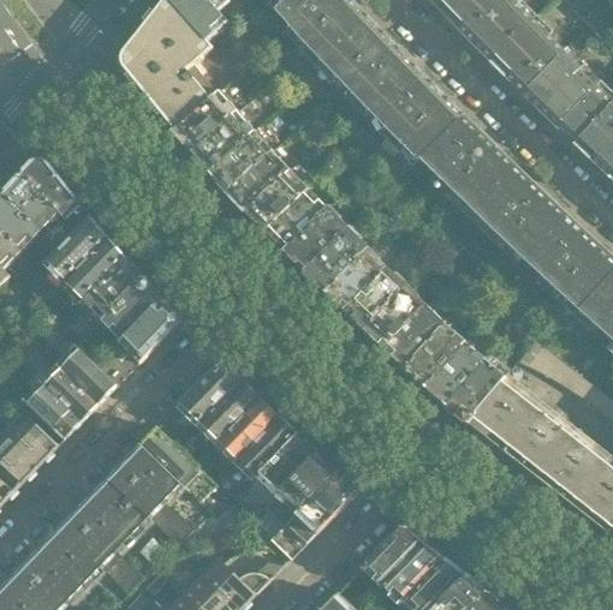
[(160,0),(123,48),(121,49),(120,52),(120,54),(119,55),(119,58),(120,60),(120,63),(121,64),(123,66),(172,126),(215,90),(192,61),(212,45),(209,41),(171,0),(160,0)]
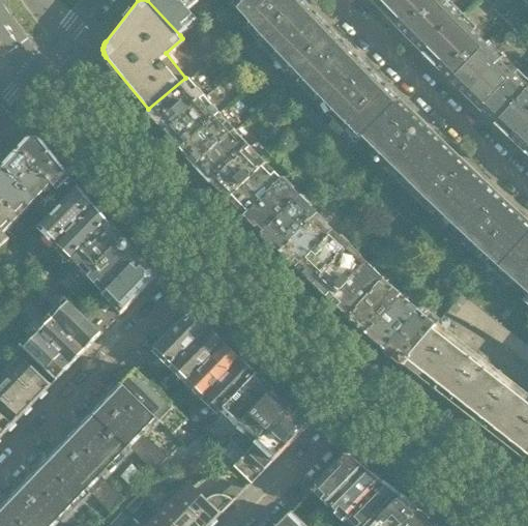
[(147,0),(180,35),(196,21),(186,9),(177,0),(147,0)]
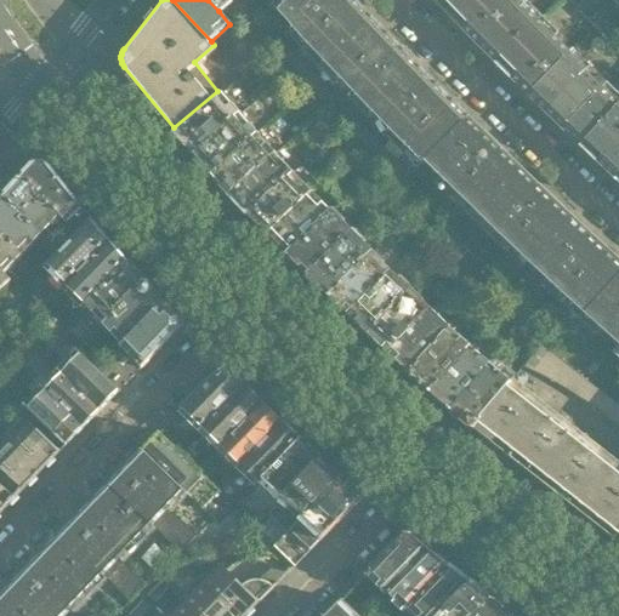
[(208,0),(219,11),(231,0),(208,0)]
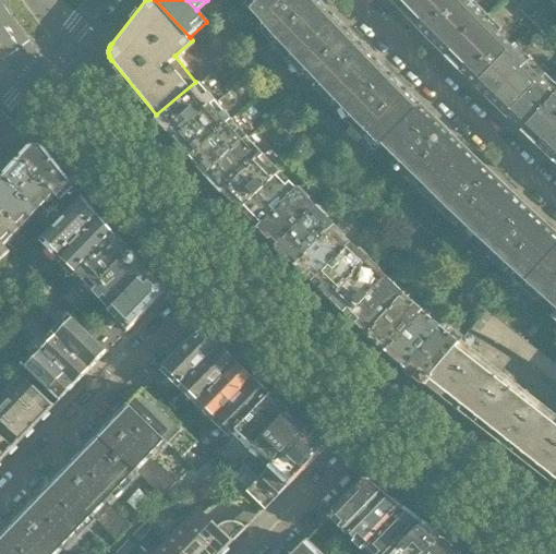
[(249,10),(257,0),(243,0),(241,2),(249,10)]
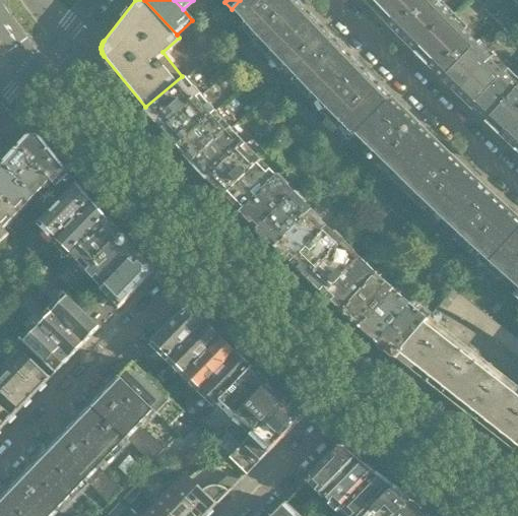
[(240,0),(232,9),(244,22),(247,19),(273,49),(309,12),(298,0),(240,0)]
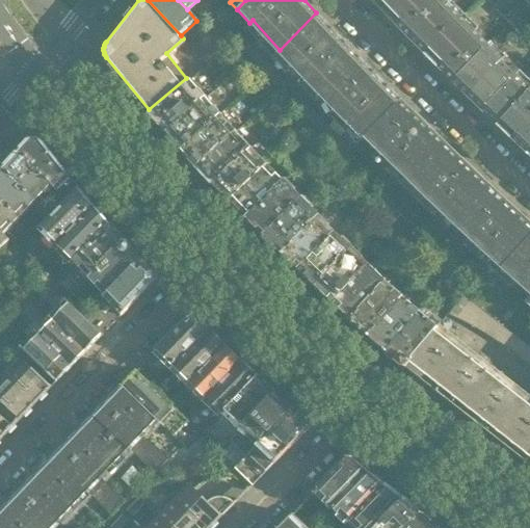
[(373,0),(395,23),(419,0),(373,0)]
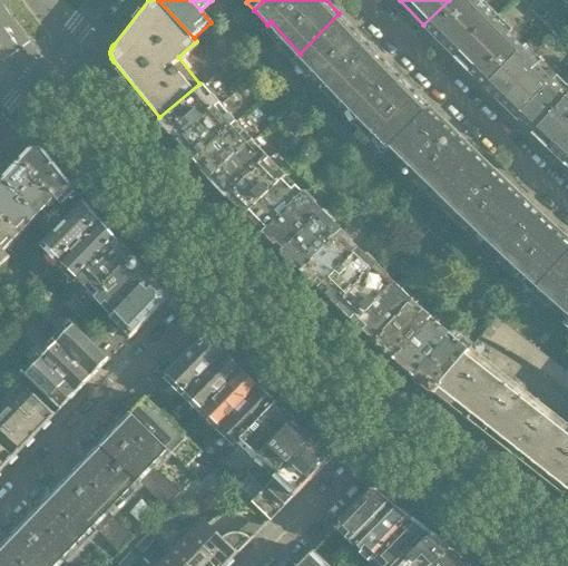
[(449,0),(423,25),(438,40),(477,2),(475,0),(449,0)]
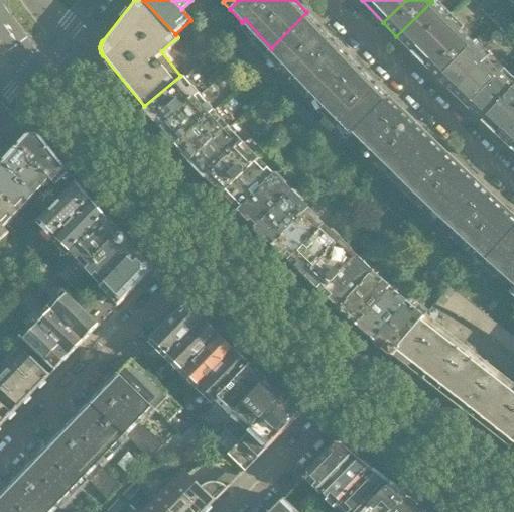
[(431,2),(396,36),(403,43),(410,50),(444,16),(431,2)]
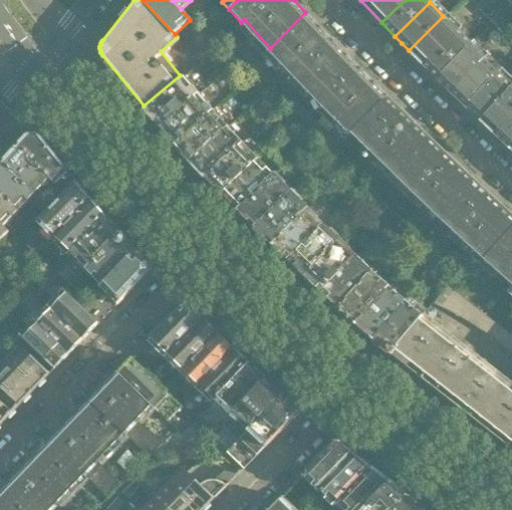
[(323,102),(358,67),(338,47),(305,12),(270,48),(323,102)]
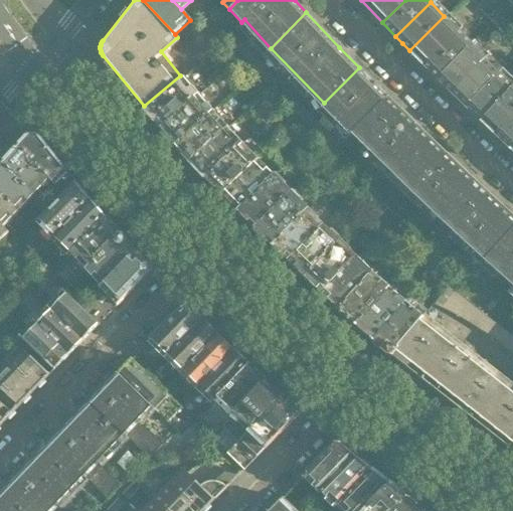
[(444,16),(409,50),(437,77),(471,43),(457,29),(444,16)]
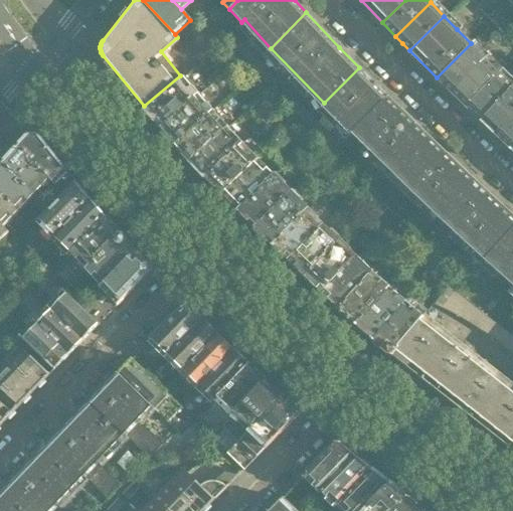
[(202,65),(234,32),(224,23),(198,50),(181,34),(175,39),(202,65)]
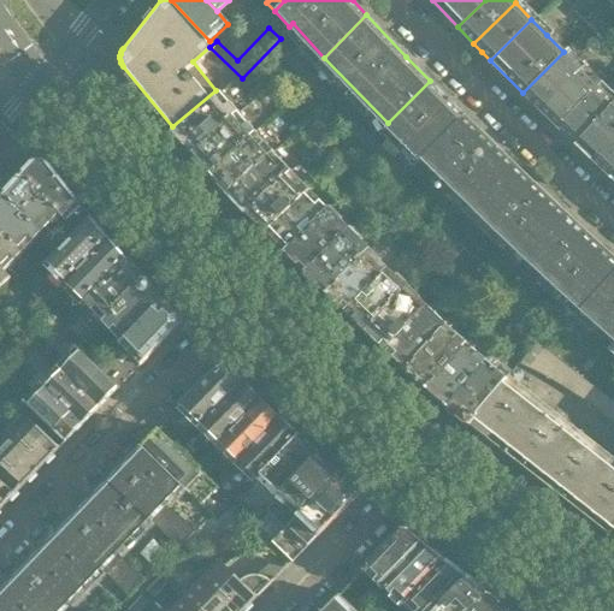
[(278,54),(324,102),(331,95),(285,48),(278,54)]
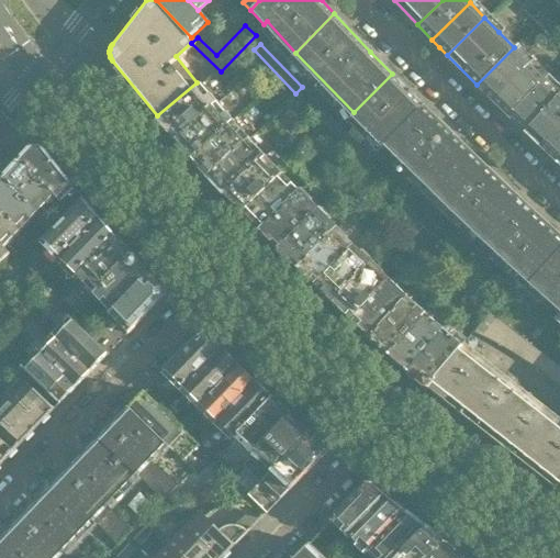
[(514,47),(477,85),(492,99),(527,62),(528,62),(514,47)]
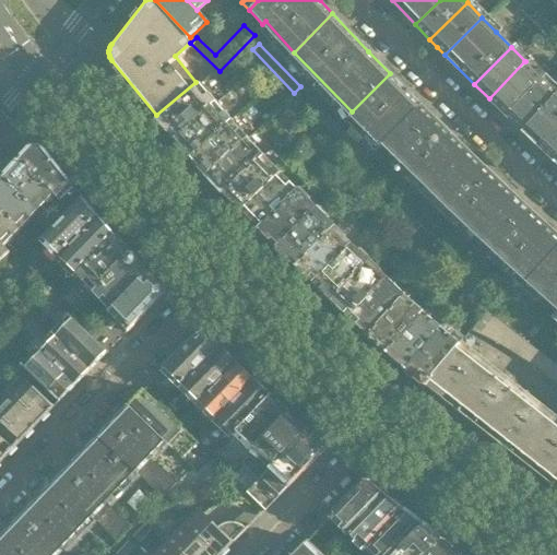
[(506,114),(541,77),(545,72),(538,66),(533,70),(524,61),(489,98),(506,114)]
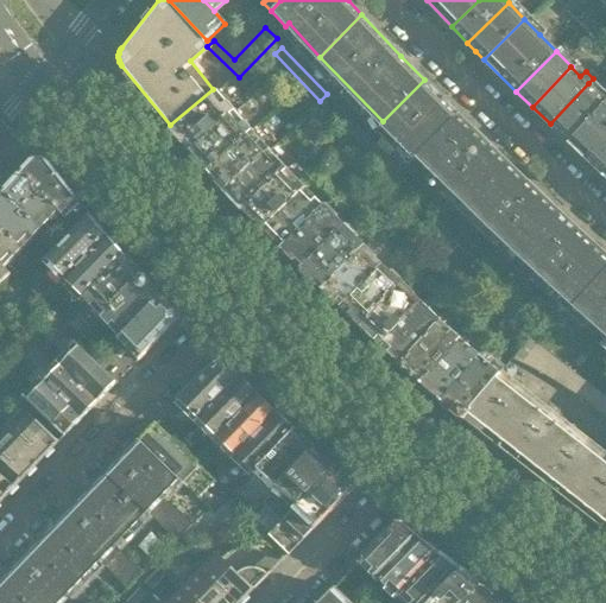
[(456,113),(433,88),(424,80),(383,121),(416,153),(456,113)]
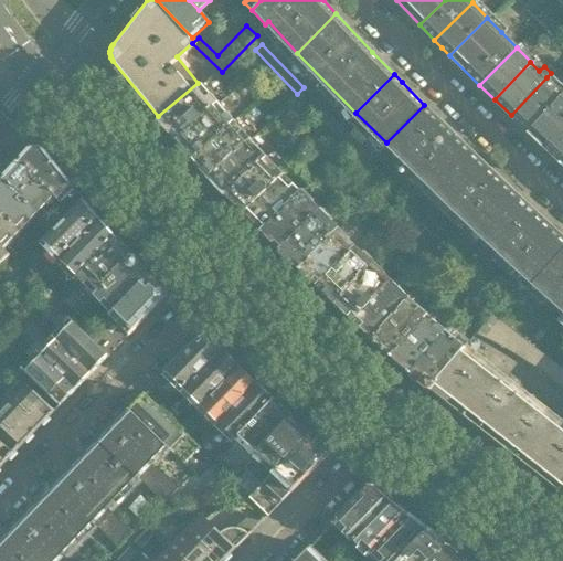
[(528,130),(562,92),(553,84),(546,77),(511,115),(528,130)]
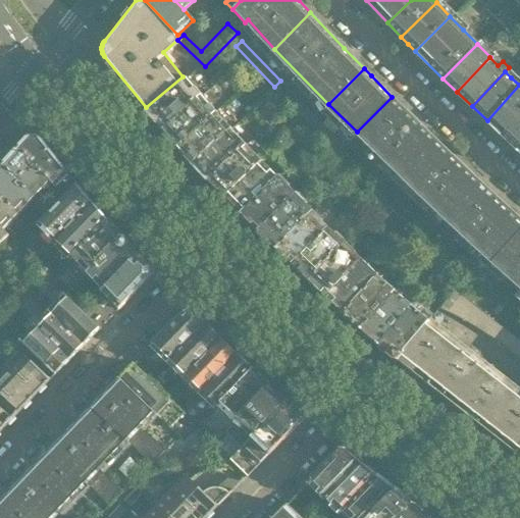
[(185,76),(147,108),(154,118),(162,126),(200,94),(185,76)]
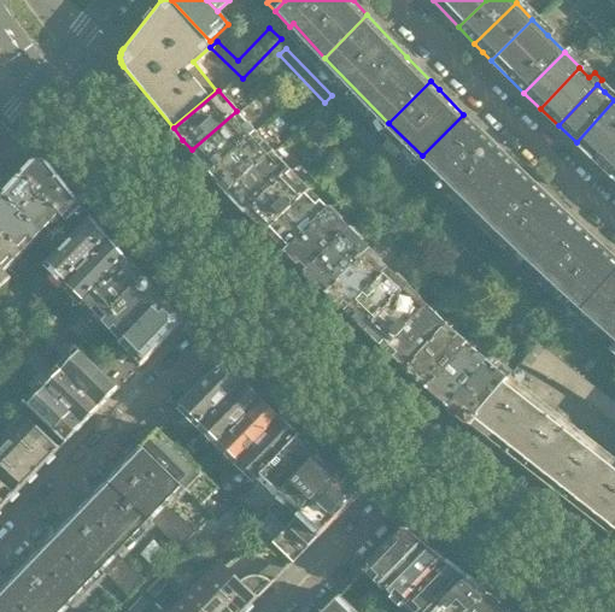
[(614,99),(614,100),(577,142),(614,178),(614,99)]
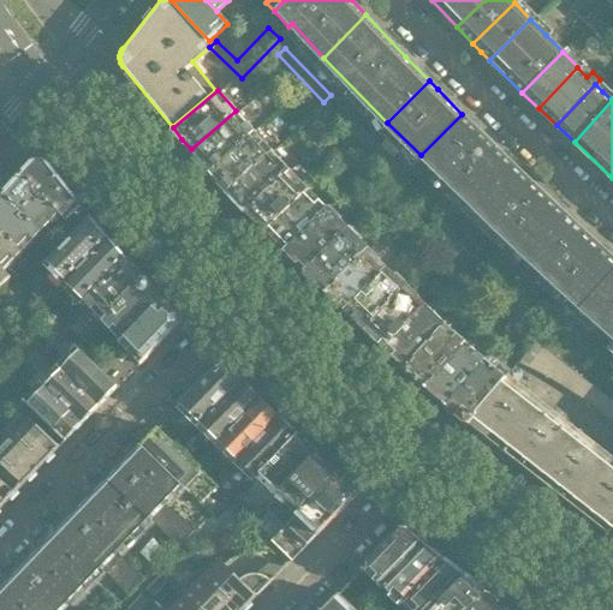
[(404,168),(338,101),(329,109),(391,172),(387,175),(392,180),(404,168)]
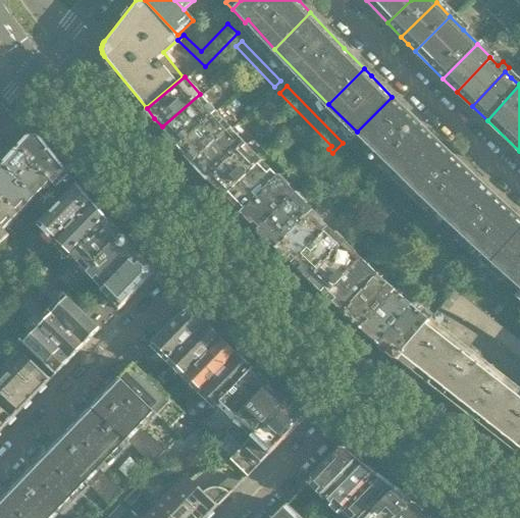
[(162,126),(177,144),(215,111),(200,94),(162,126)]
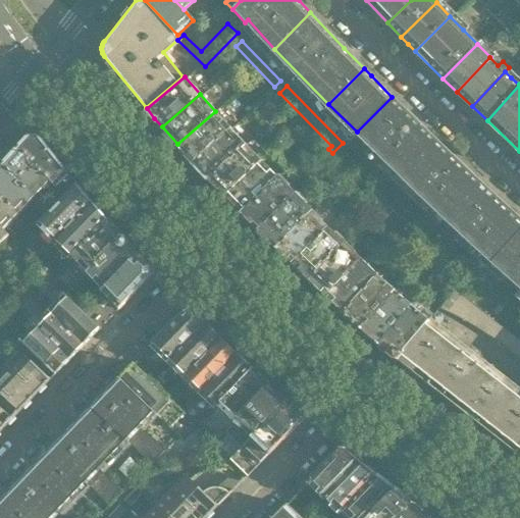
[(434,139),(392,97),(357,132),(370,146),(361,156),(366,161),(378,150),(387,158),(379,166),(385,172),(394,164),(403,172),(434,139)]
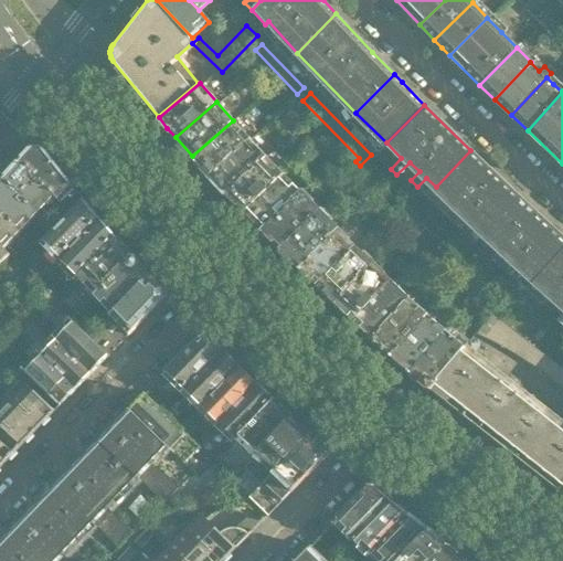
[(192,156),(209,173),(248,138),(233,120),(192,156)]
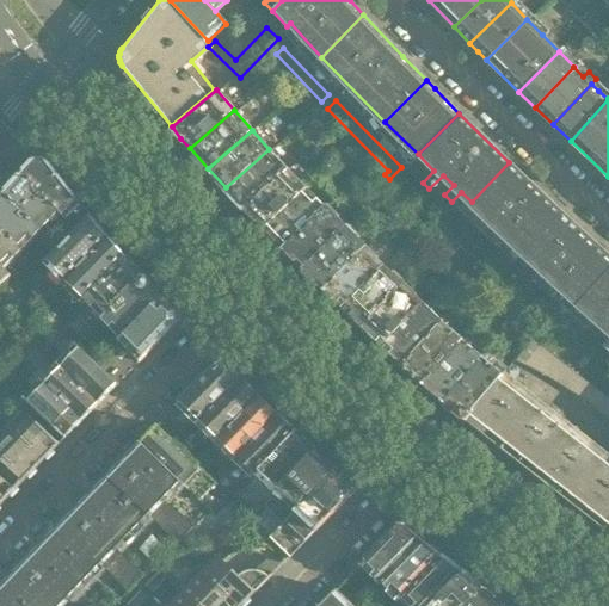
[(269,149),(226,187),(244,206),(287,168),(269,149)]
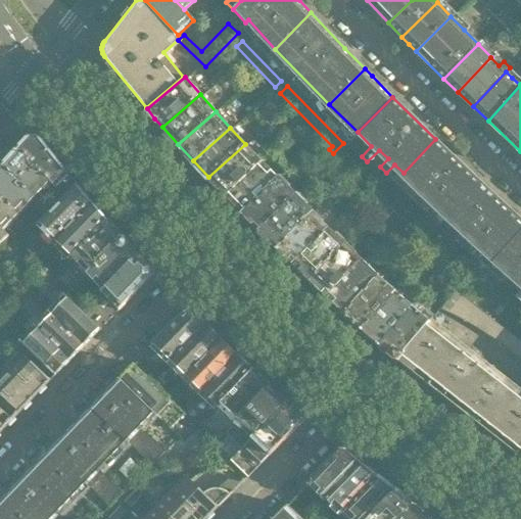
[(64,194),(76,182),(36,134),(28,133),(16,146),(49,179),(64,194)]
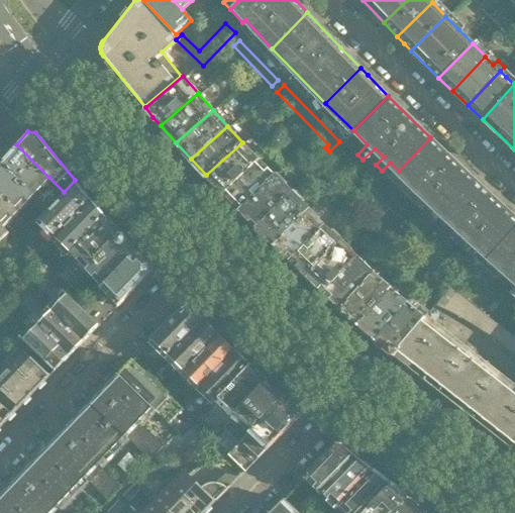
[(438,217),(475,179),(430,137),(399,171),(395,175),(401,181),(405,177),(413,184),(409,189),(418,197),(438,217)]
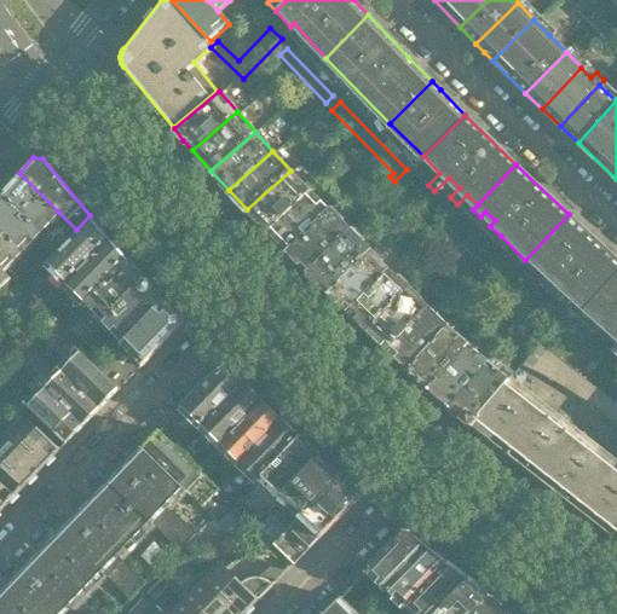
[(290,171),(247,209),(265,230),(309,190),(290,171)]
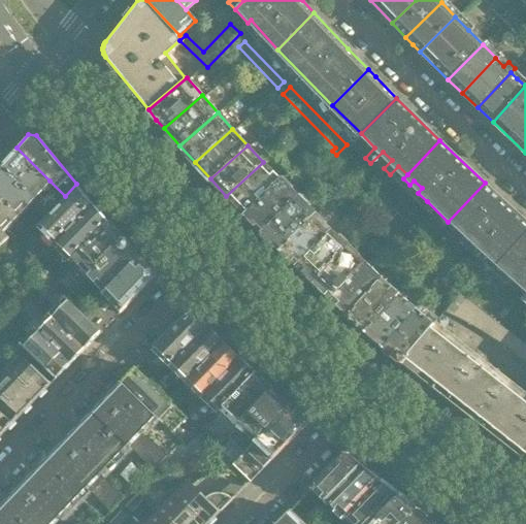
[(17,148),(0,165),(33,198),(50,181),(17,148)]
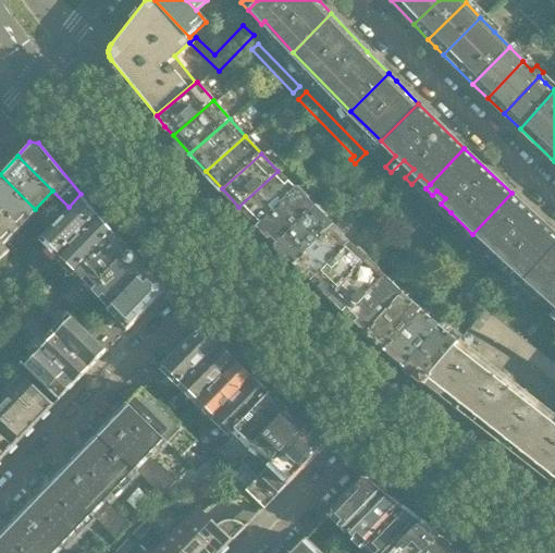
[(278,171),(238,207),(256,225),(294,187),(278,171)]
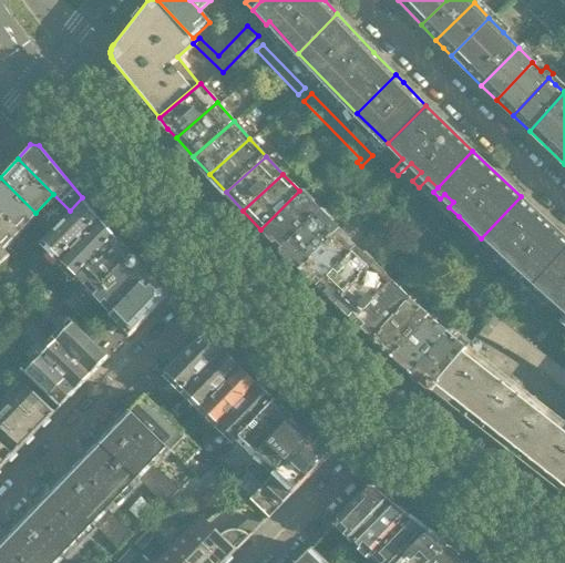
[(0,177),(0,213),(18,232),(36,213),(0,177)]
